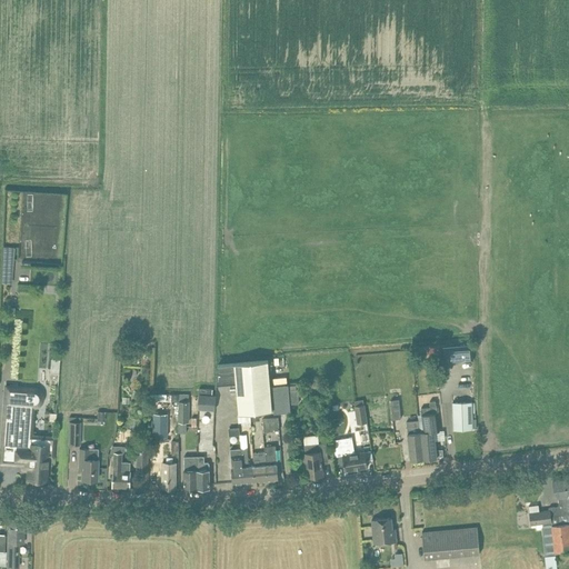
[(3,282),(16,282),(17,247),(5,246),(3,282)]
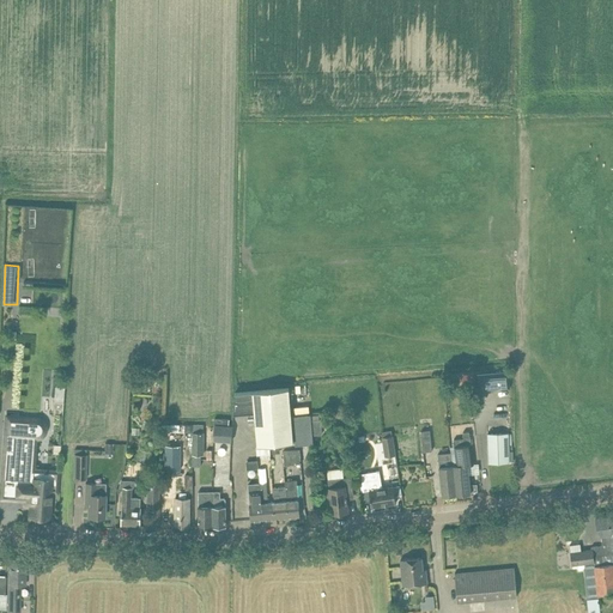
[(508,372),(477,375),(478,390),(509,388),(508,372)]
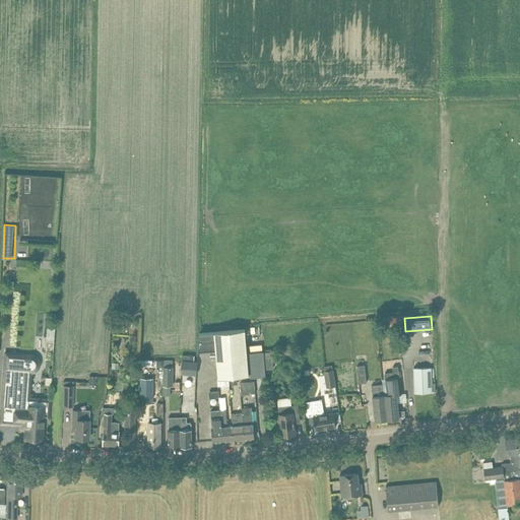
[(56,341),(57,328),(49,328),(48,340),(56,341)]
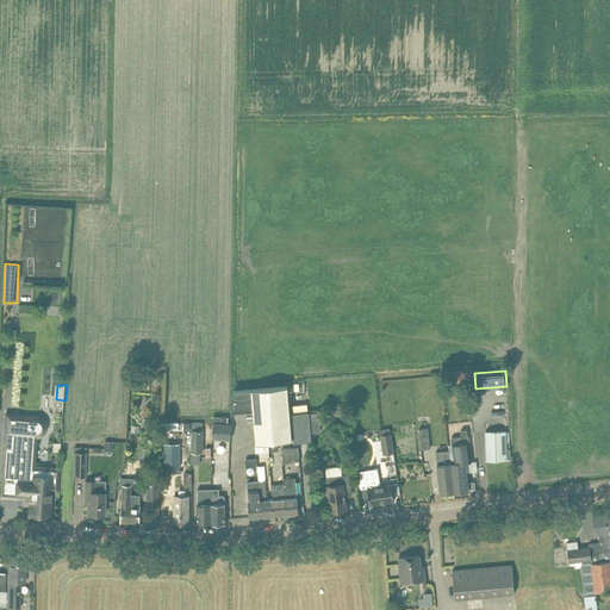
[(251,390),(251,388),(234,391),(232,411),(253,409),(256,443),(292,440),(287,386),(251,390)]
